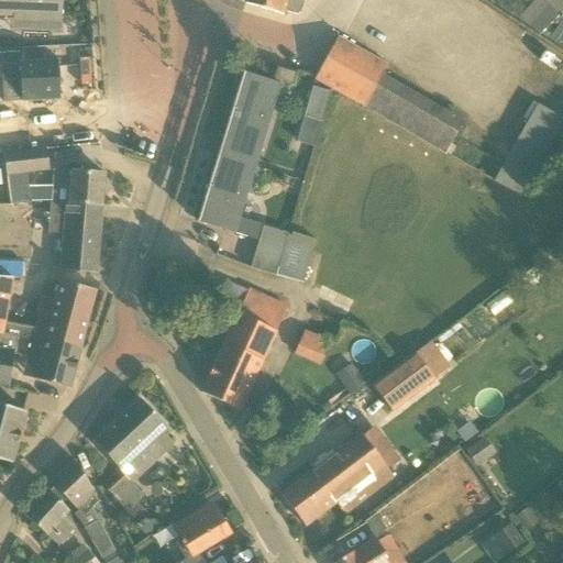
[(0,0),(0,14),(61,18),(61,0),(0,0)]
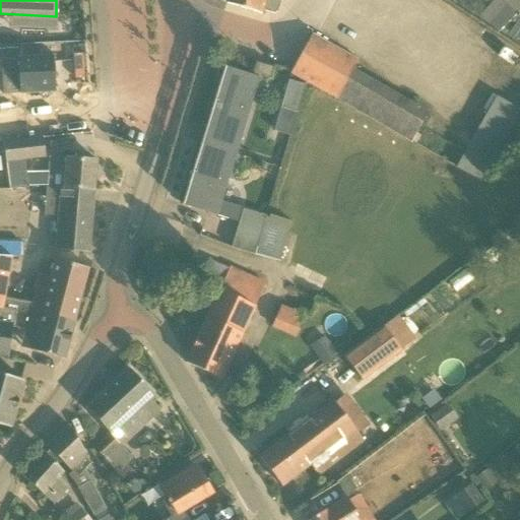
[(228,0),(226,4),(262,14),(263,13),(262,13),(263,11),(274,14),(277,12),(280,0),(282,0),(286,1),(286,0),(228,0)]
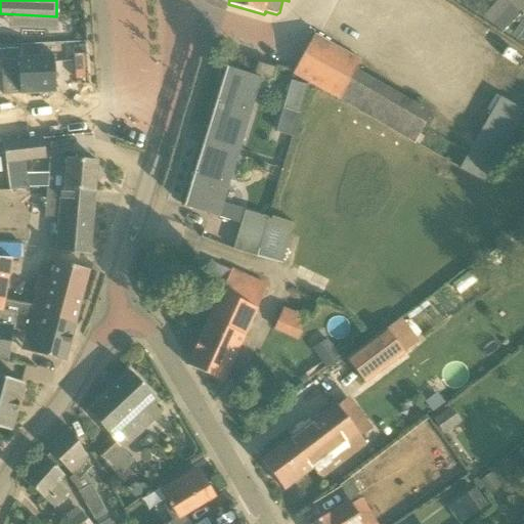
[(356,70),(361,62),(360,61),(361,59),(360,59),(359,61),(353,57),(354,55),(353,55),(352,57),(346,53),(347,51),(346,51),(345,53),(339,49),(340,47),(339,47),(337,49),(331,45),(332,43),(331,43),(330,44),(323,41),(324,39),(323,39),(322,41),(316,37),(317,35),(316,35),(315,37),(314,36),(293,75),(339,100),(356,70)]
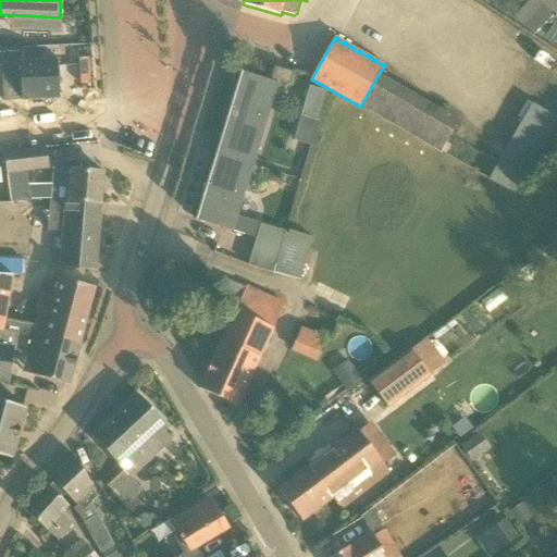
[(40,64),(40,62),(0,63),(0,100),(41,99),(41,96),(59,96),(58,64),(40,64)]
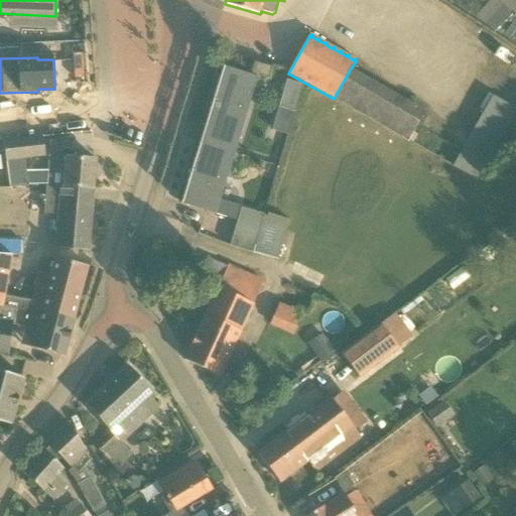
[(268,78),(271,68),(254,62),(251,73),(268,78)]
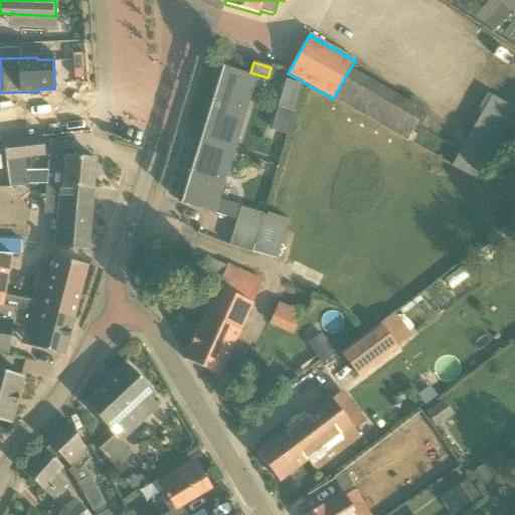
[(235,146),(256,77),(222,66),(201,135),(235,146)]
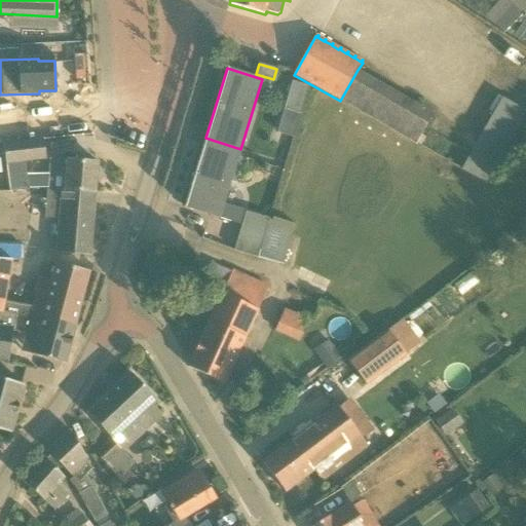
[(434,111),(358,70),(340,101),(415,144),(434,111)]
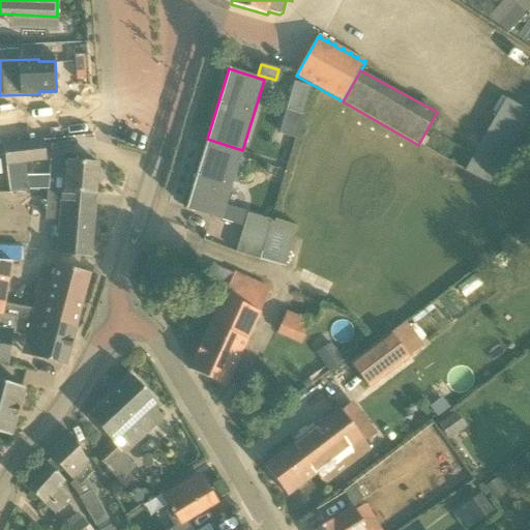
[(286,110),(302,115),(311,88),(294,82),(286,110)]
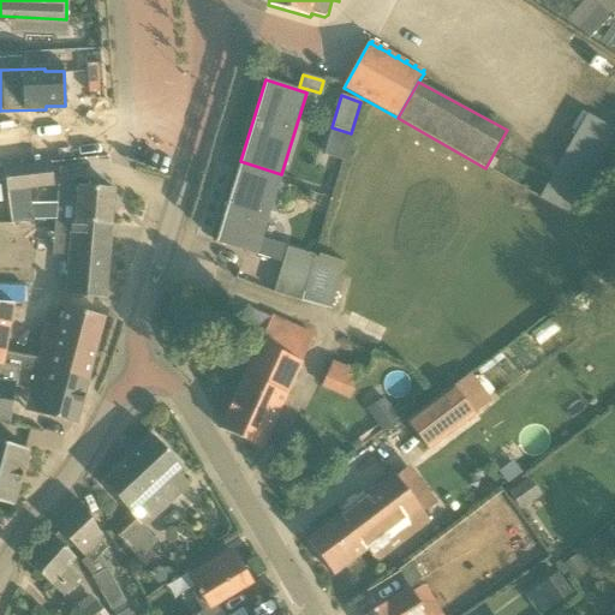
[(597,165),(614,132),(614,130),(587,114),(568,149),(597,165)]
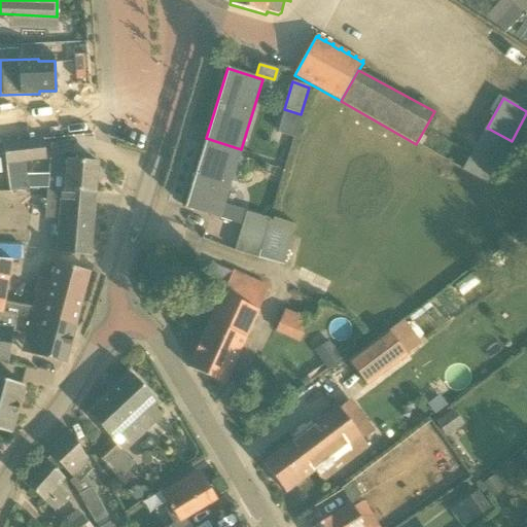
[(284,109),(277,133),(294,138),(301,114),(284,109)]
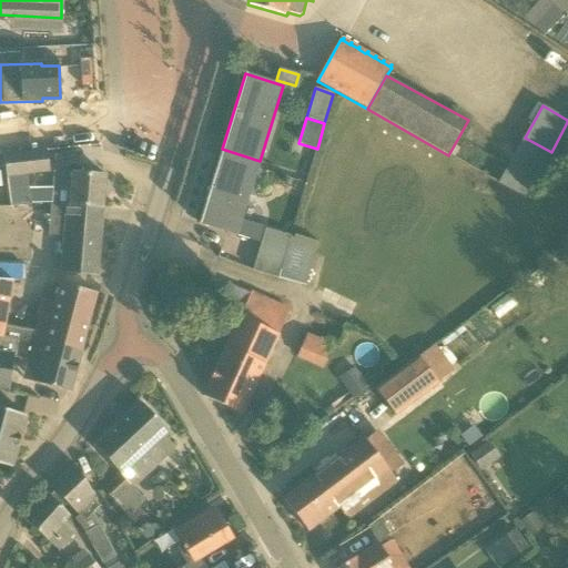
[(525,199),(551,152),(525,138),(498,183),(525,199)]
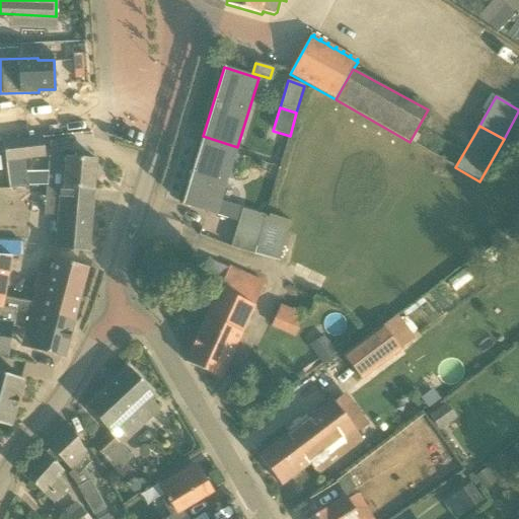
[(216,216),(237,147),(203,136),(181,205),(216,216)]
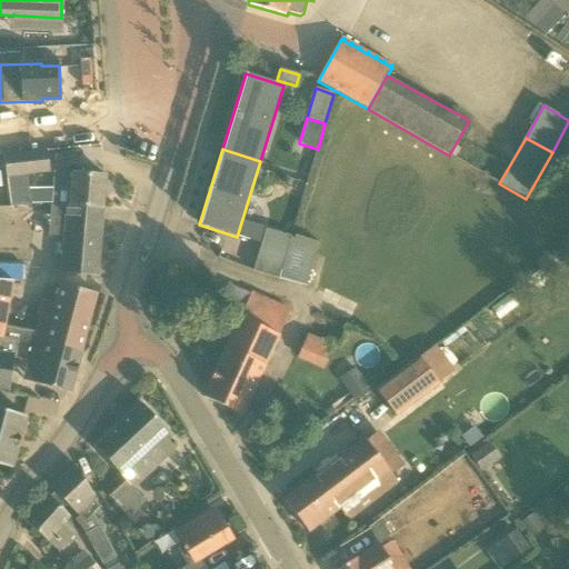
[(46,151),(5,156),(7,177),(7,178),(22,176),(48,172),(46,151)]
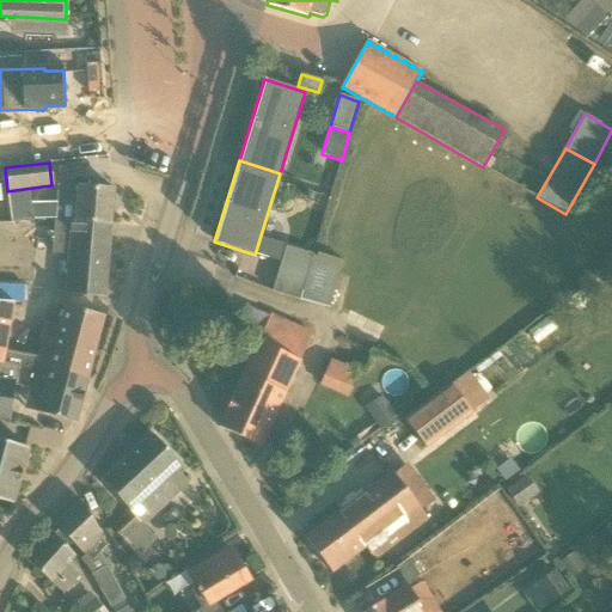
[(111,225),(115,190),(59,185),(55,220),(111,225)]
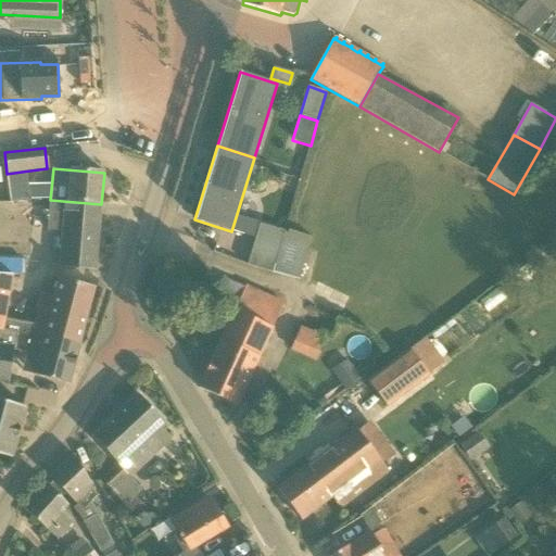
[(96,269),(101,204),(50,200),(48,231),(63,232),(60,266),(96,269)]
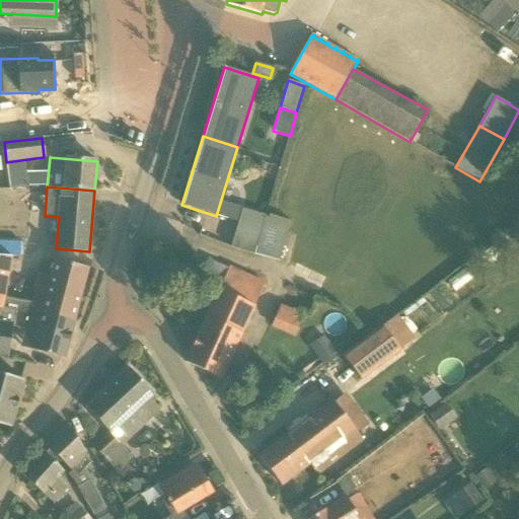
[(231,248),(254,254),(266,216),(242,209),(231,248)]
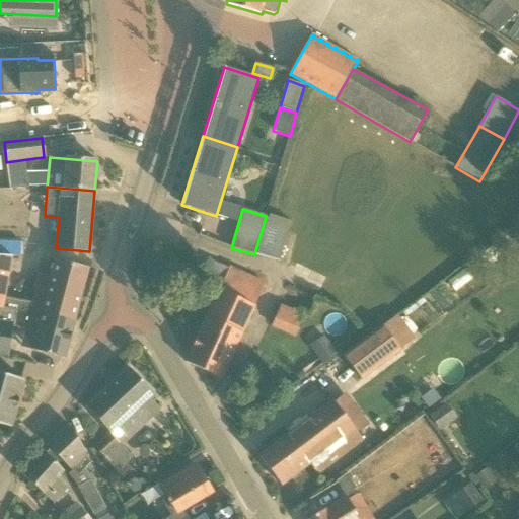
[(266,216),(254,254),(279,262),(290,223),(269,217),(266,216)]
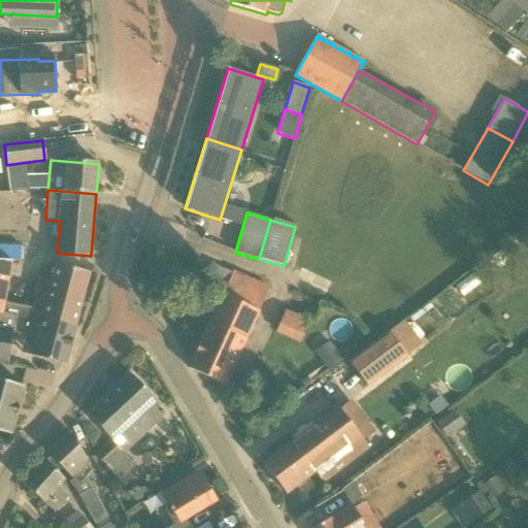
[(0,244),(0,260),(13,261),(22,261),(23,246),(0,244)]
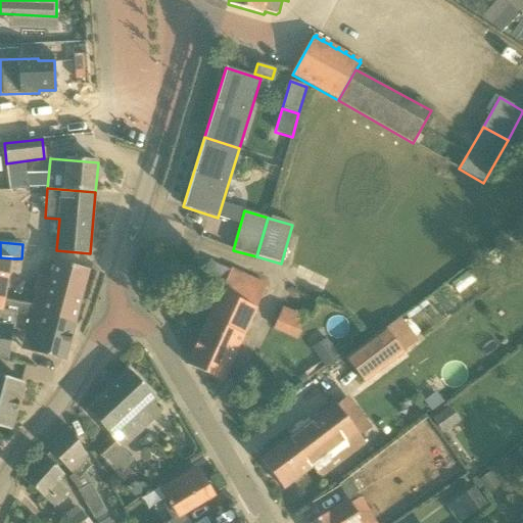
[(75,323),(89,270),(55,260),(51,279),(39,276),(35,291),(37,292),(34,305),(5,300),(12,260),(12,259),(0,258),(0,313),(15,316),(16,313),(22,315),(22,311),(75,323)]
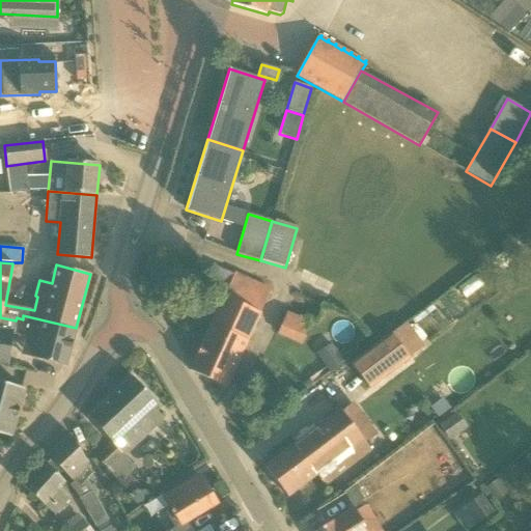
[(226,388),(270,290),(234,274),(190,371),(226,388)]
